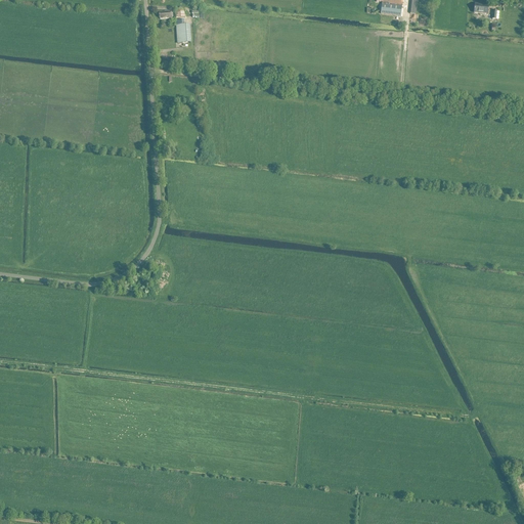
[(400,16),(402,0),(376,0),(376,3),(382,3),(381,14),(400,16)]
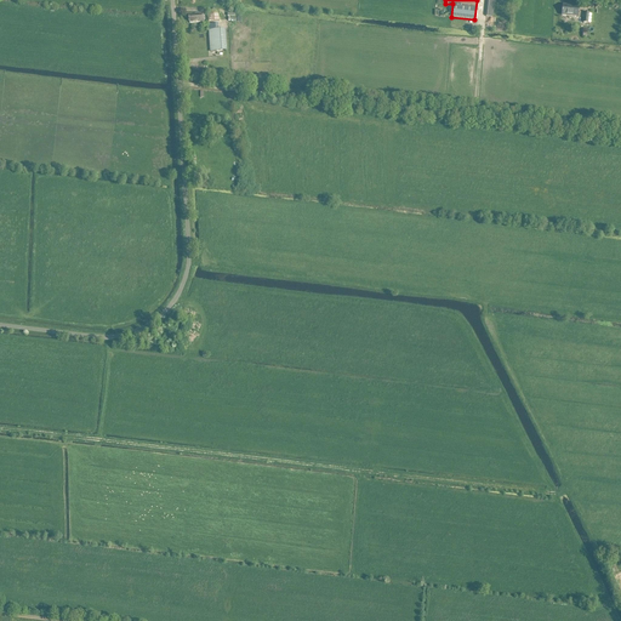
[(577,18),(579,7),(570,6),(570,7),(563,7),(562,16),(577,18)]
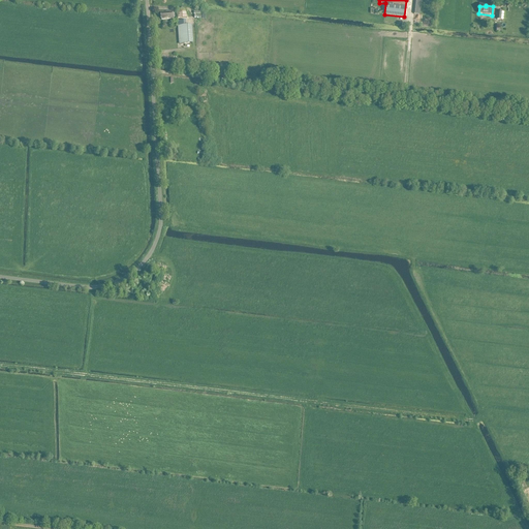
[(162,20),(175,19),(174,11),(166,12),(166,13),(160,13),(161,19),(162,20)]
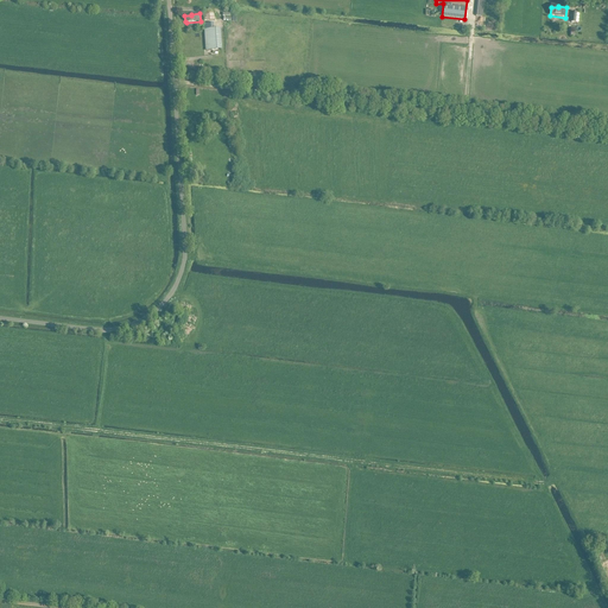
[(203,13),(204,23),(215,21),(214,13),(203,13)]
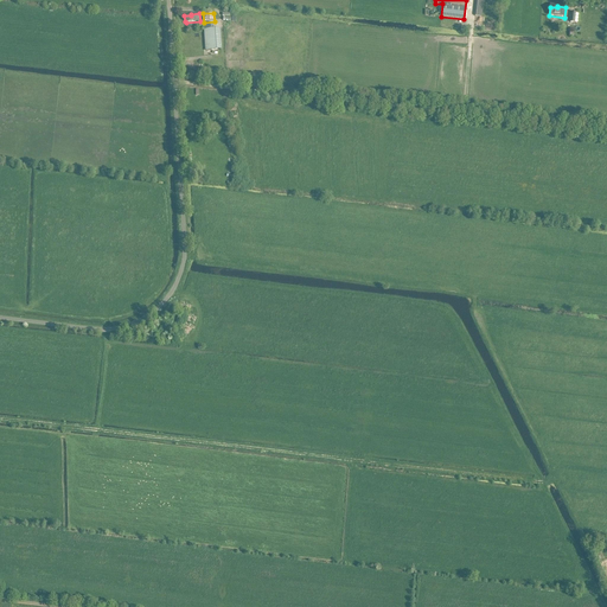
[(221,30),(204,31),(205,51),(222,51),(221,30)]
